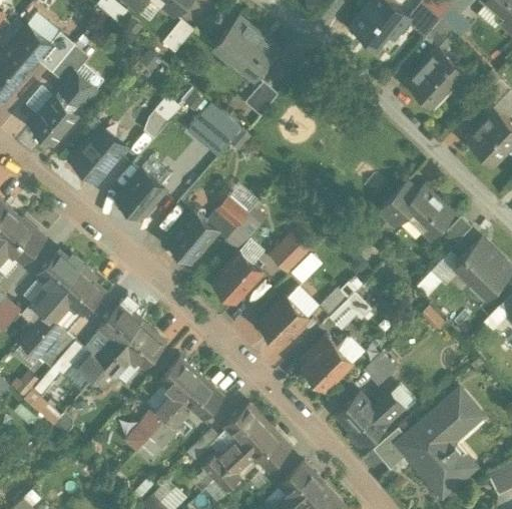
[(185,0),(156,0),(174,15),(185,0)]
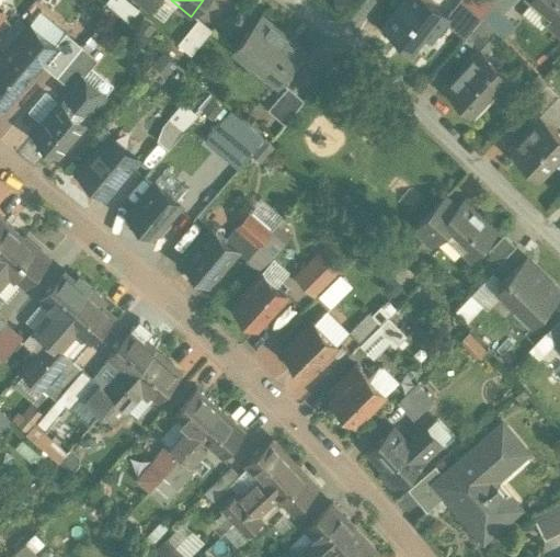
[(447,19),(423,0),(411,0),(401,14),(399,12),(385,30),(411,50),(423,35),(431,41),(447,19)]
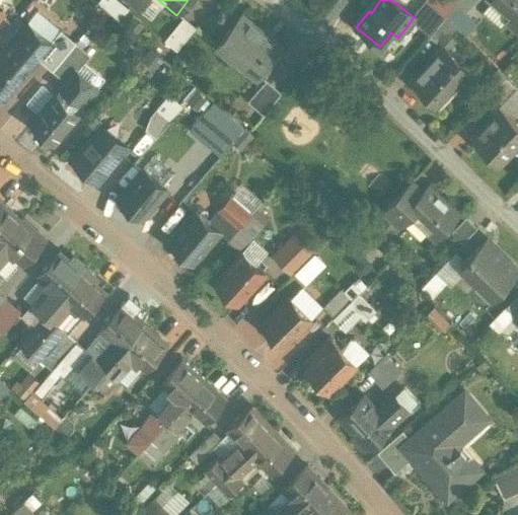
[(427,0),(426,1),(446,17),(455,8),(462,0),(427,0)]
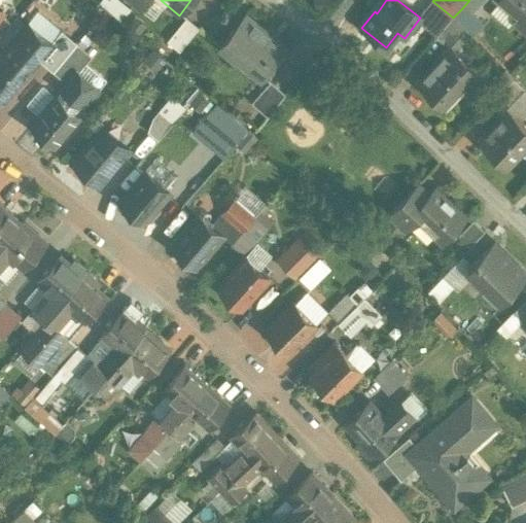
[(469,0),(462,8),(471,18),(488,0),(469,0)]
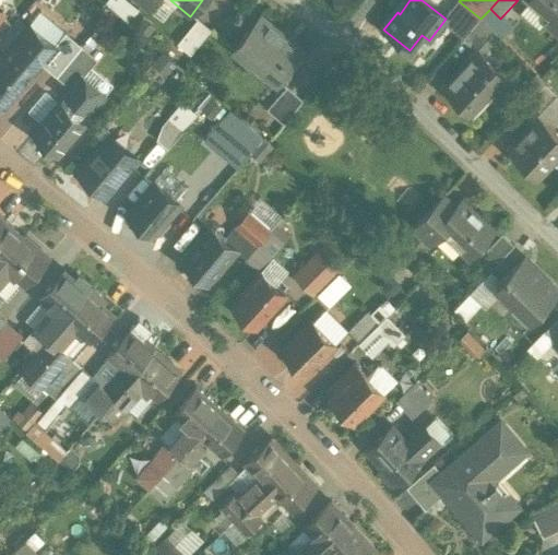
[(557,0),(530,0),(551,18),(546,24),(557,34),(557,0)]
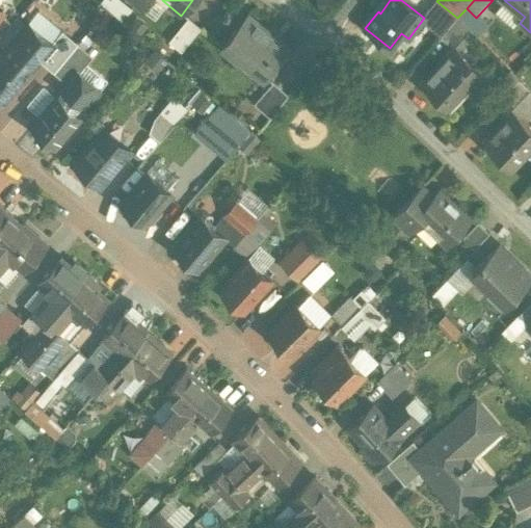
[(457,18),(436,1),(427,14),(448,30),(457,18)]
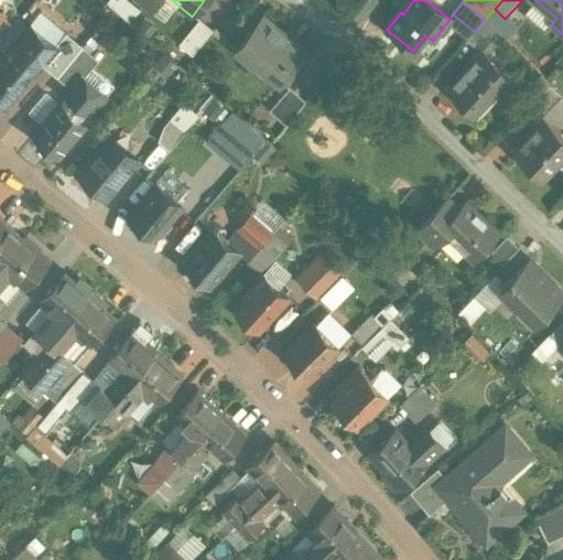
[(306,54),(262,19),(234,52),(253,68),(257,63),(281,83),(279,85),(280,86),(306,54)]
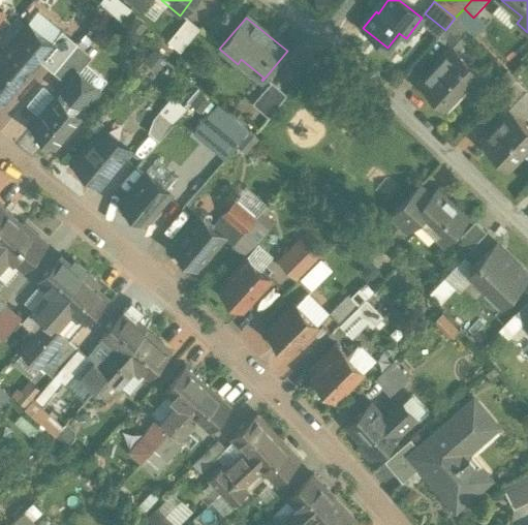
[(445,30),(438,39),(451,50),(453,48),(453,49),(468,32),(455,18),(445,30)]
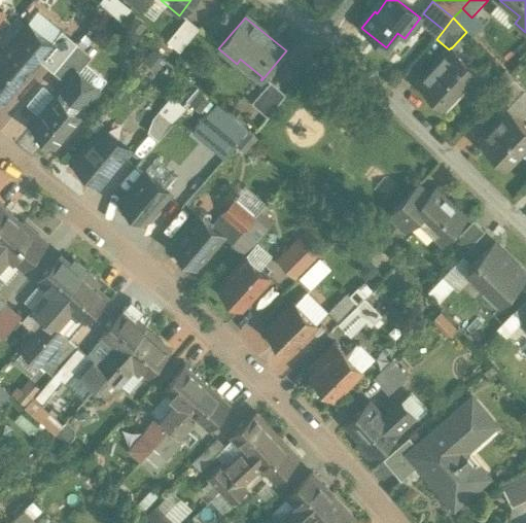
[(186,21),(167,43),(179,55),(199,31),(186,21)]
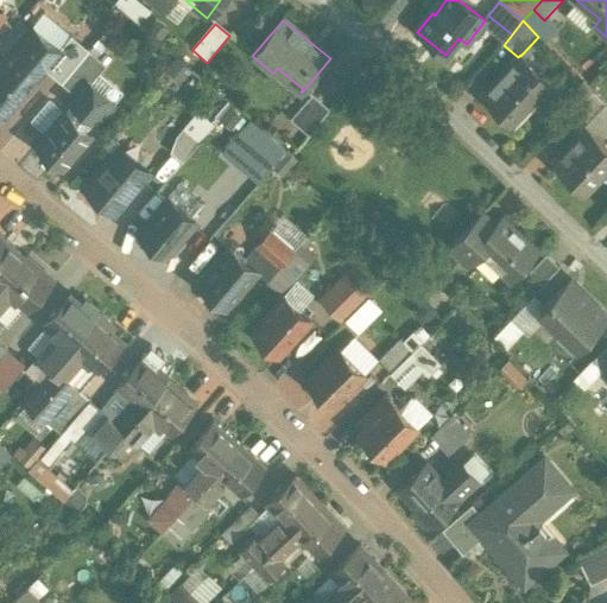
[(31,27),(0,64),(0,121),(2,125),(62,54),(31,27)]
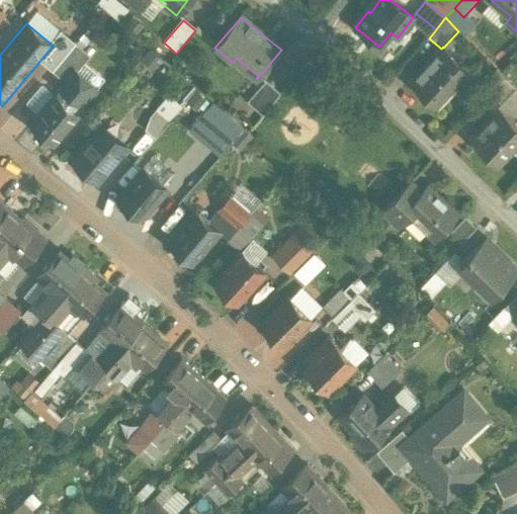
[(75,45),(52,73),(62,82),(72,70),(77,74),(90,58),(75,45)]
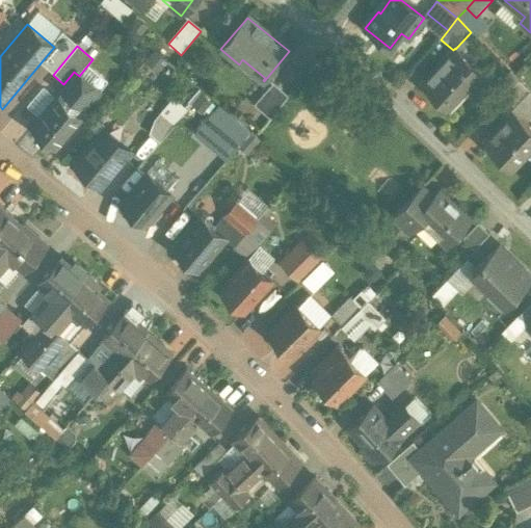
[(453,50),(421,85),(446,109),(468,86),(473,90),(485,77),(455,49),(455,48),(453,50)]
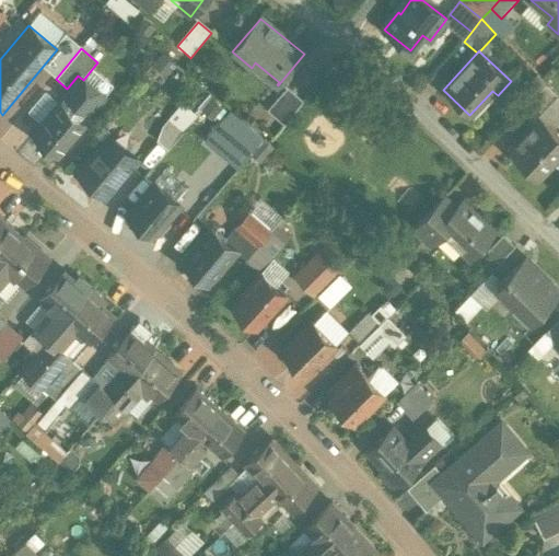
[(59,104),(32,137),(58,160),(86,126),(80,122),(85,115),(86,116),(90,116),(104,99),(83,80),(78,76),(67,89),(61,95),(66,99),(60,105),(59,104)]
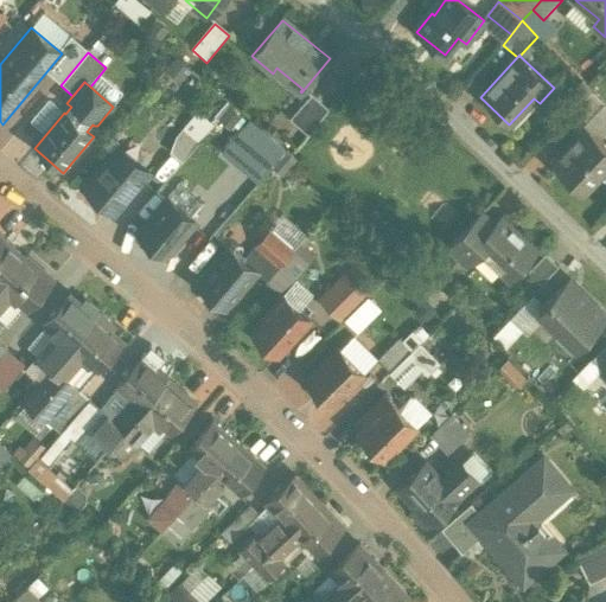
[(605,107),(592,93),(574,111),(588,125),(605,107)]
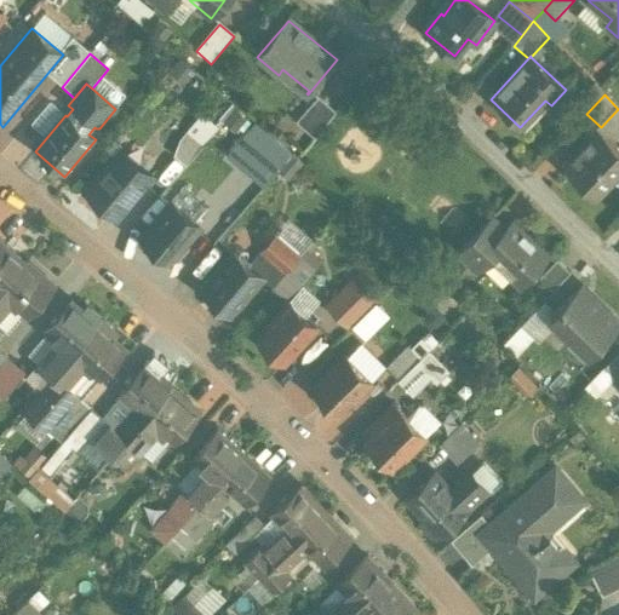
[(336,114),(321,102),(299,126),(314,138),(336,114)]
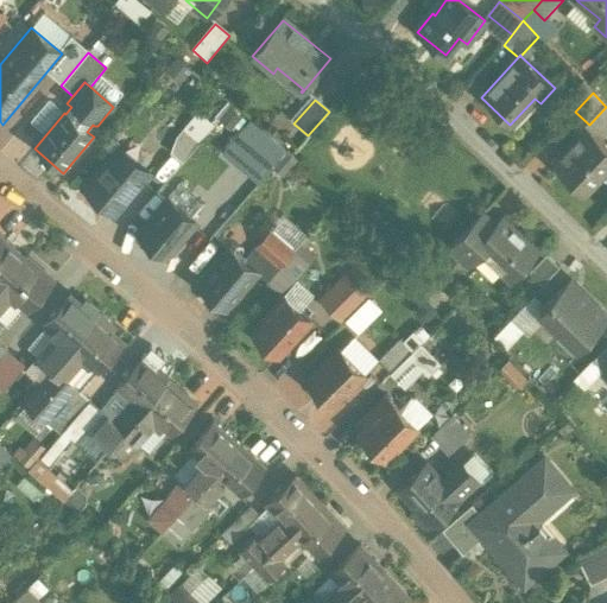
[(198,146),(170,122),(155,141),(182,165),(198,146)]
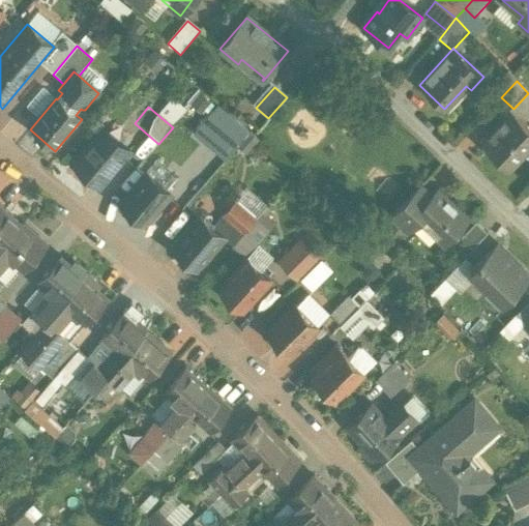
[(217,107),(193,135),(225,162),(250,135),(217,107)]
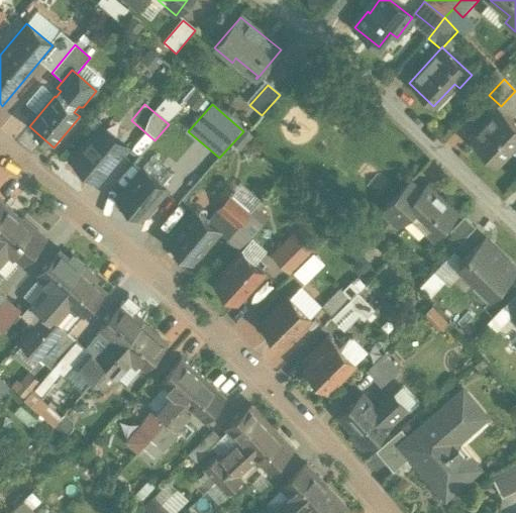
[(515,126),(498,109),(469,139),(496,165),(515,142),(515,126)]
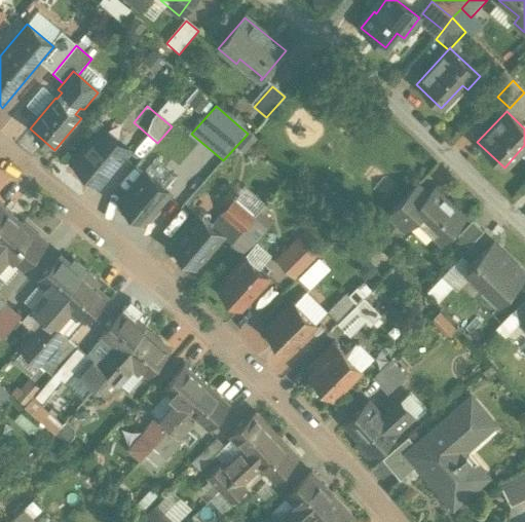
[(101,133),(73,165),(99,187),(126,153),(101,133)]
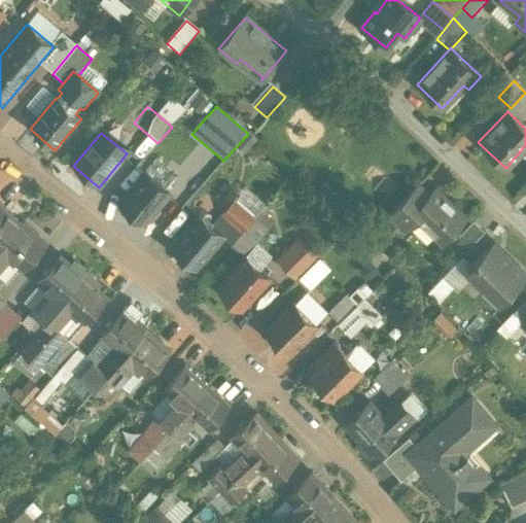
[(147,157),(134,171),(142,177),(145,174),(146,175),(154,164),(147,157)]
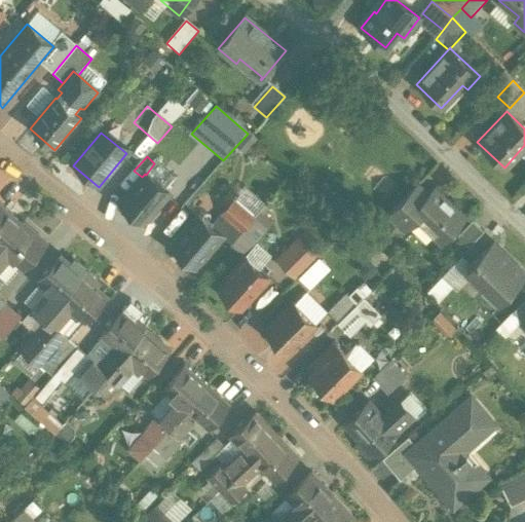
[(142,177),(119,203),(144,225),(170,195),(146,175),(145,174),(142,177)]
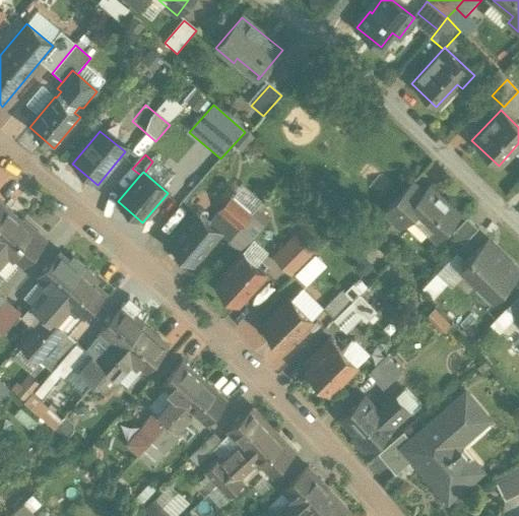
[(418,198),(407,188),(384,212),(400,228),(410,216),(437,242),(460,216),(429,187),(418,198)]
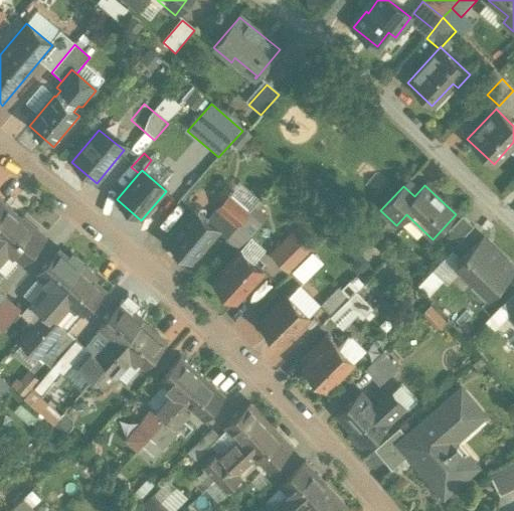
[(249,214),(229,196),(216,211),(236,229),(249,214)]
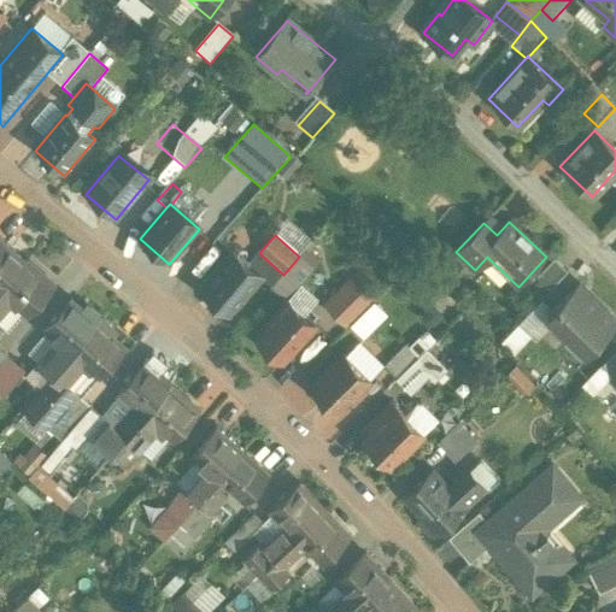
[(0,292),(24,264),(0,242),(0,292)]
